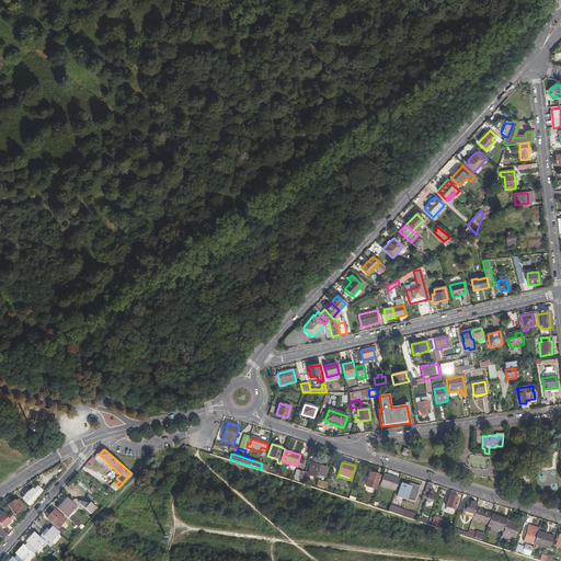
[(309,473),(305,472),(302,479),(308,481),(309,476),(317,478),(318,476),(324,478),(328,468),(312,464),(309,473)]
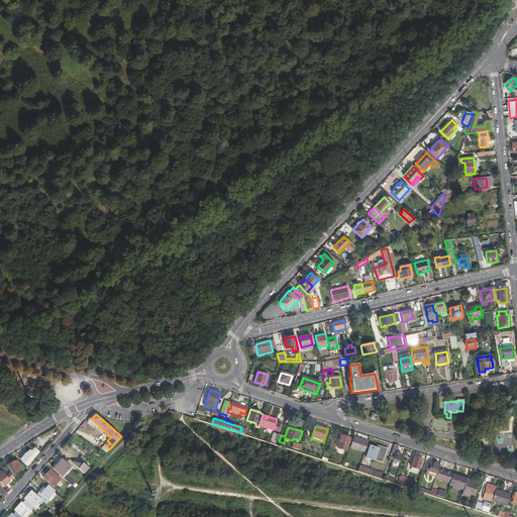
[(279,441),(281,435),(274,433),(272,439),(279,441)]
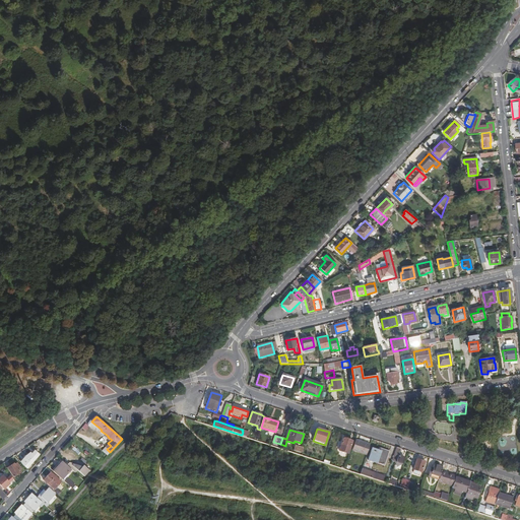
[(348,454),(350,448),(352,441),(343,439),(341,445),(339,451),(348,454)]
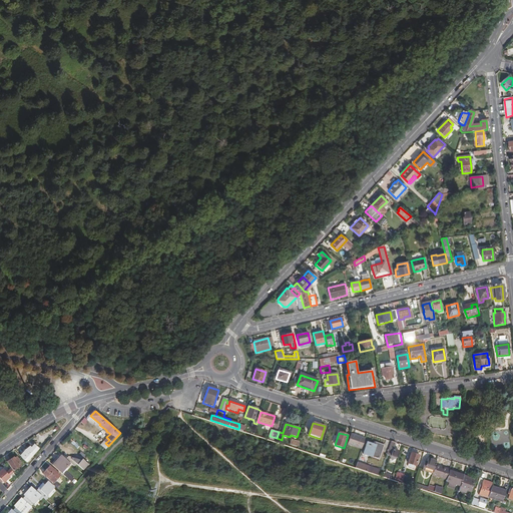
[(351,435),(348,442),(358,445),(357,448),(362,450),(365,440),(351,435)]
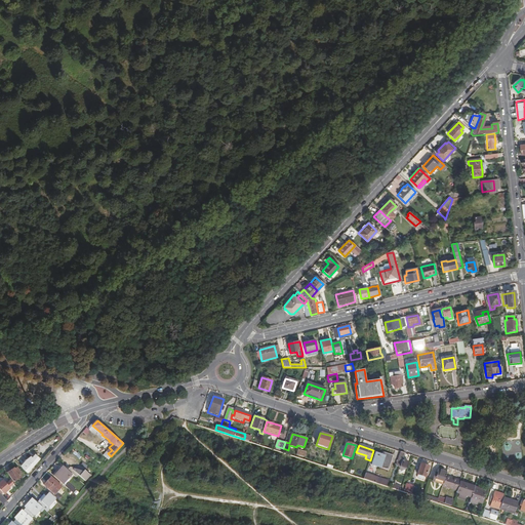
[(372,465),(388,470),(393,455),(384,452),(382,455),(376,452),(372,465)]
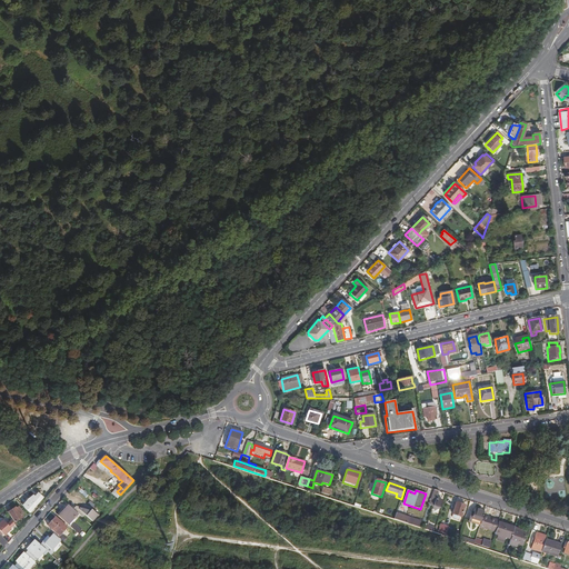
[(429,505),(433,507),(436,499),(438,491),(433,490),(429,505)]
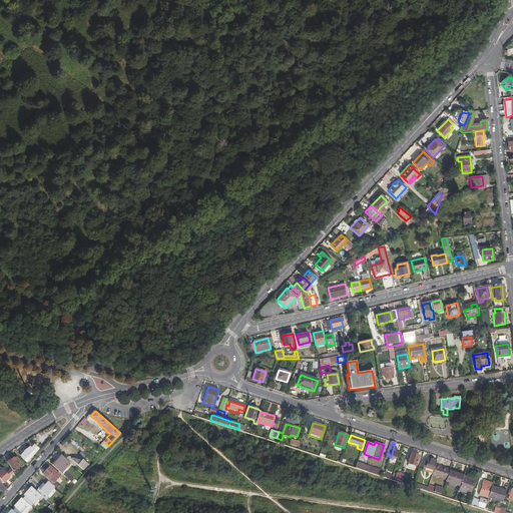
[(21,457),(26,462),(39,449),(34,445),(28,452),(25,450),(20,456),(21,457)]
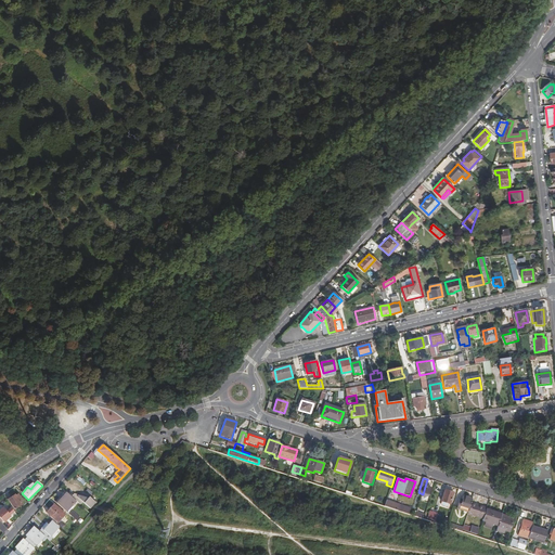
[(351,490),(352,486),(340,482),(339,487),(345,489),(344,490),(346,490),(346,492),(350,493),(351,490)]
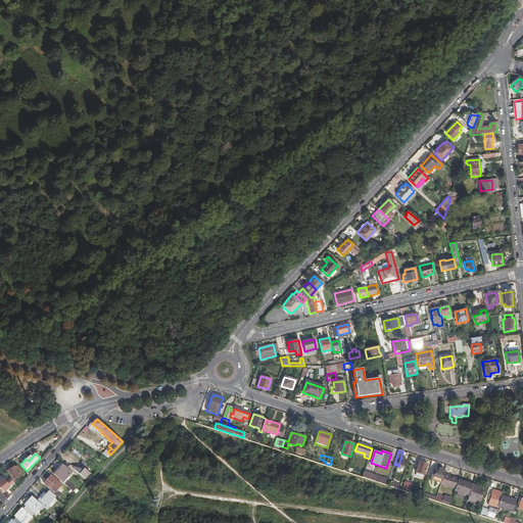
[(419,463),(416,473),(423,475),(426,465),(419,463)]
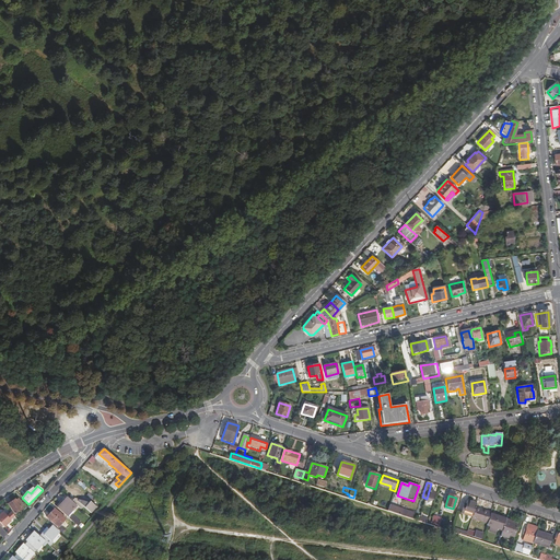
[(57,506),(67,515),(76,505),(67,497),(57,506)]
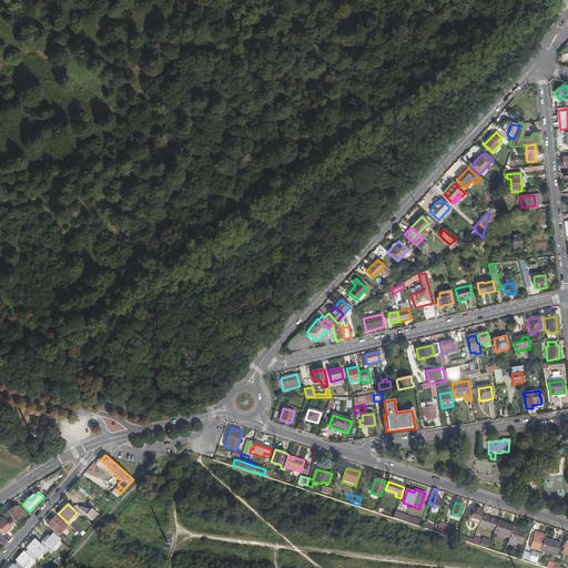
[(73,507),(83,516),(85,514),(92,519),(99,513),(94,509),(91,508),(90,509),(89,507),(77,504),(73,507)]
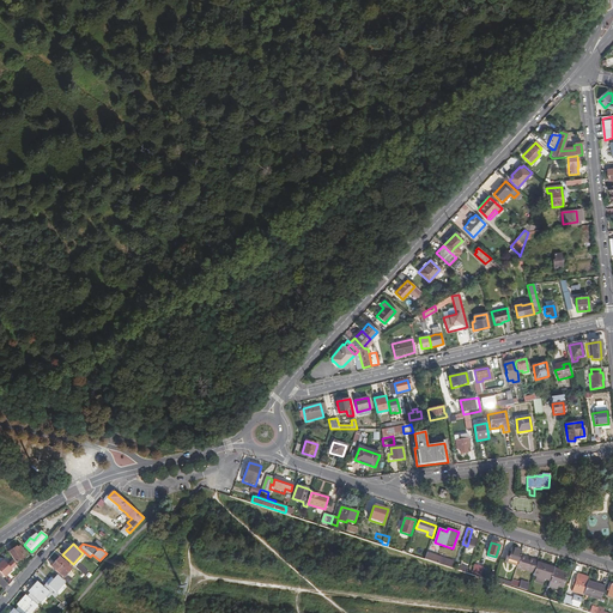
[(16,562),(24,557),(23,554),(25,553),(20,546),(17,547),(17,546),(8,551),(16,562)]
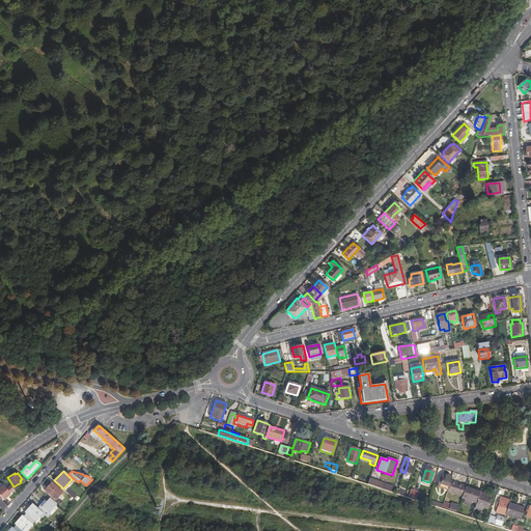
[(439,483),(449,486),(450,482),(451,478),(443,475),(442,480),(440,479),(439,483)]
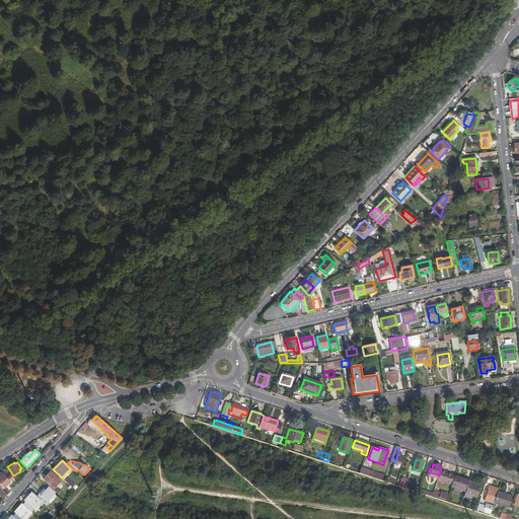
[(362,466),(359,473),(383,480),(385,474),(362,466)]
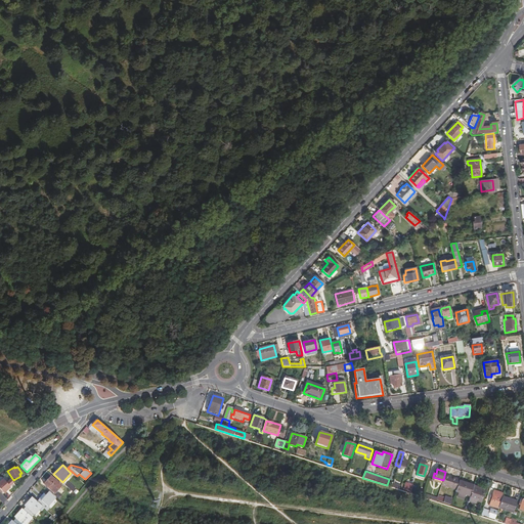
[(44,483),(54,492),(60,485),(50,476),(44,483)]
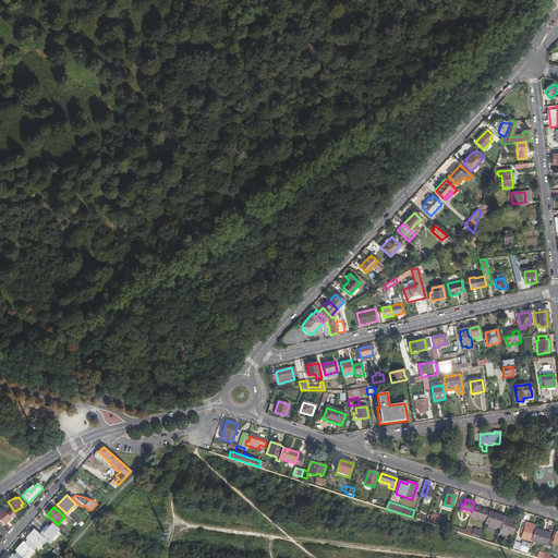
[(472,511),(470,517),(485,522),(488,512),(489,511),(473,507),(472,511)]
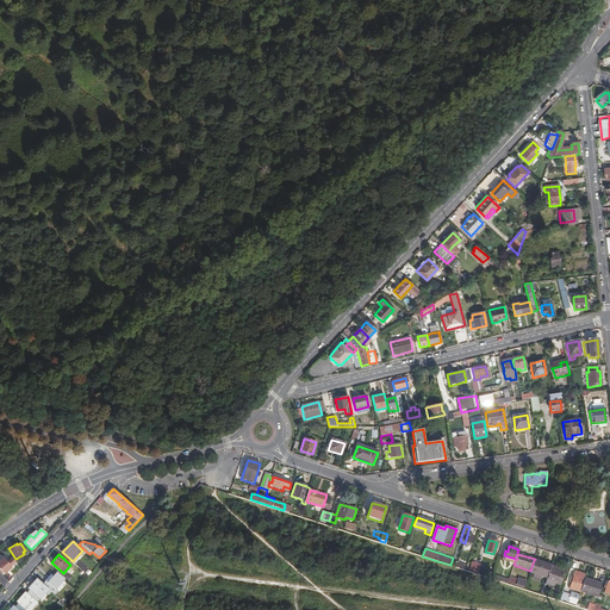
[(85,572),(88,568),(79,560),(75,564),(81,568),(85,572)]
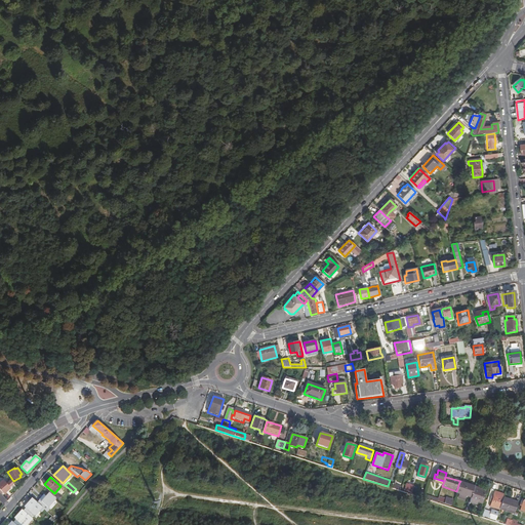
[(468,484),(459,482),(456,491),(456,492),(471,497),(474,489),(474,488),(467,485),(468,484)]
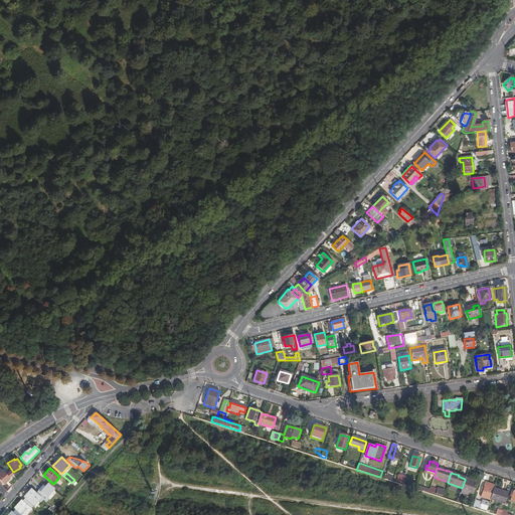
[(75,486),(68,480),(66,483),(72,489),(75,486)]
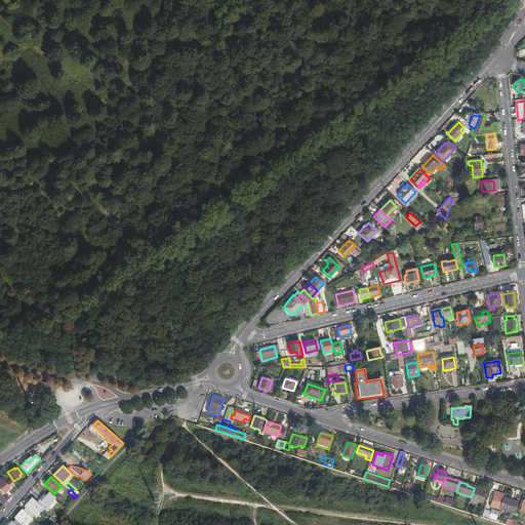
[(485,492),(474,489),(471,497),(470,500),(481,505),(485,492)]
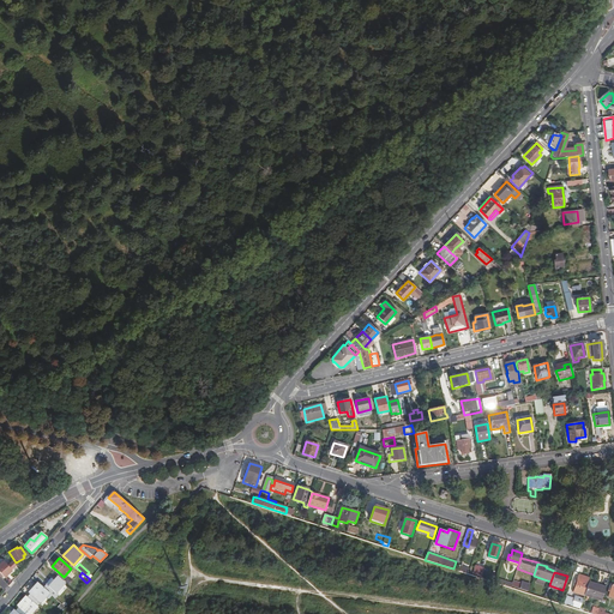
[(573,593),(583,596),(589,578),(578,575),(577,581),(576,581),(573,587),(575,587),(573,593)]
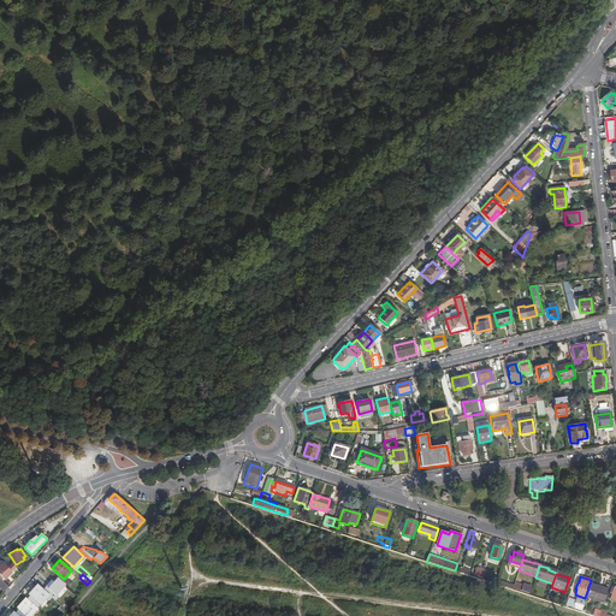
[(48,594),(55,599),(58,597),(55,596),(65,585),(58,578),(48,588),(46,586),(43,590),(48,594)]
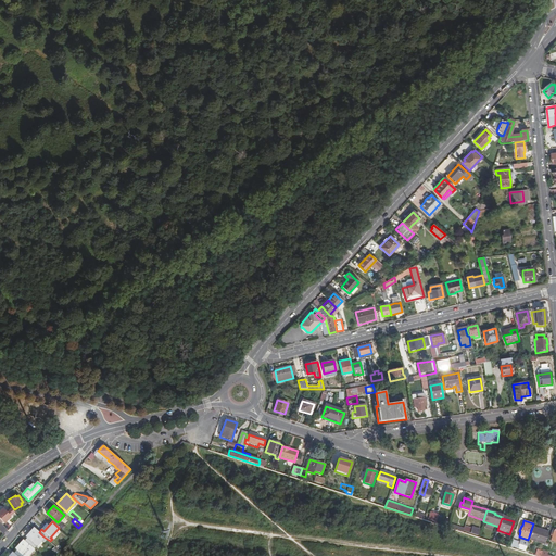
[(26,538),(24,540),(35,551),(36,551),(41,544),(39,542),(43,536),(39,532),(35,528),(27,535),(28,536),(27,539),(26,538)]
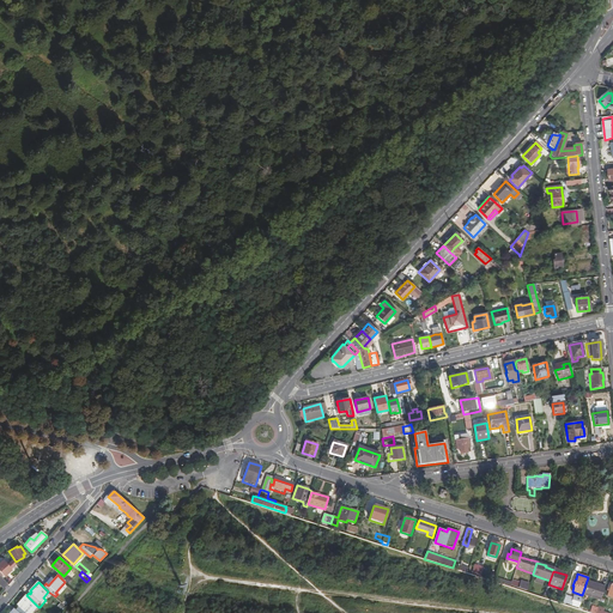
[(587,583),(583,593),(601,599),(605,587),(596,584),(596,587),(587,583)]
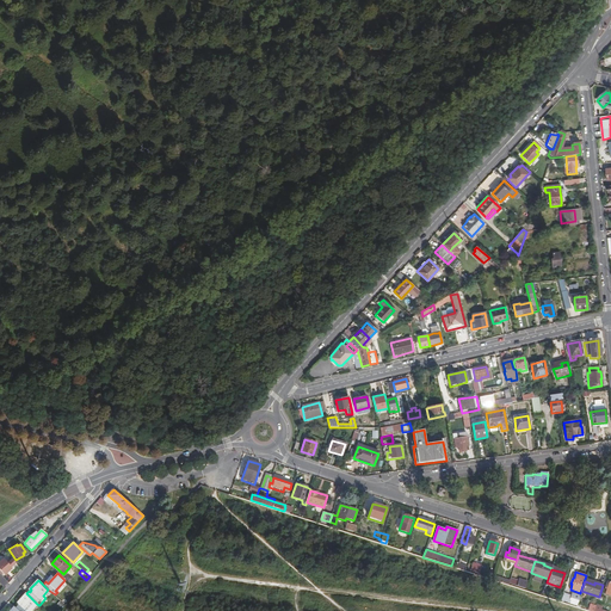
[(35,609),(38,605),(26,593),(25,593),(18,603),(19,604),(18,605),(24,610),(28,610),(32,608),(35,609)]
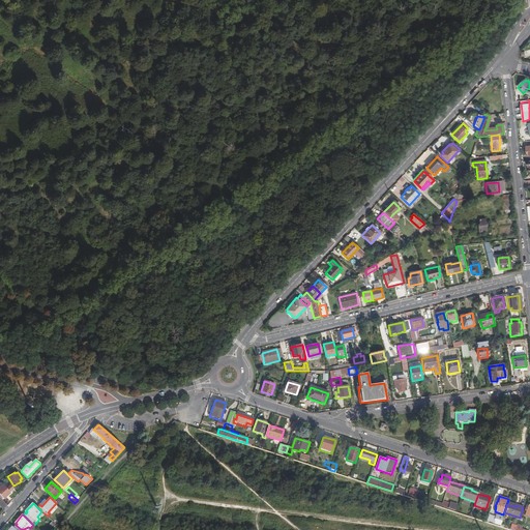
[(496,518),(489,516),(487,521),(500,526),(503,516),(500,514),(499,516),(497,521),(496,520),(496,518)]
